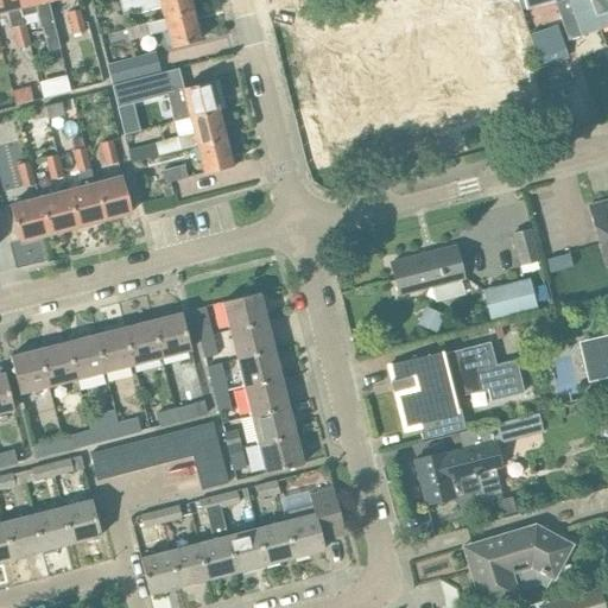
[(17,49),(29,46),(30,46),(23,16),(21,17),(17,0),(0,0),(0,11),(6,10),(11,29),(12,29),(17,49)]
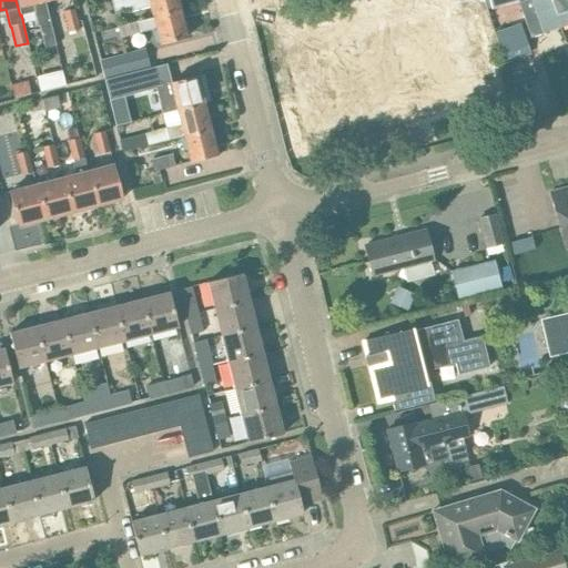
[(56,44),(44,0),(43,0),(16,0),(20,16),(21,14),(33,12),(37,24),(39,23),(44,47),(56,44)]
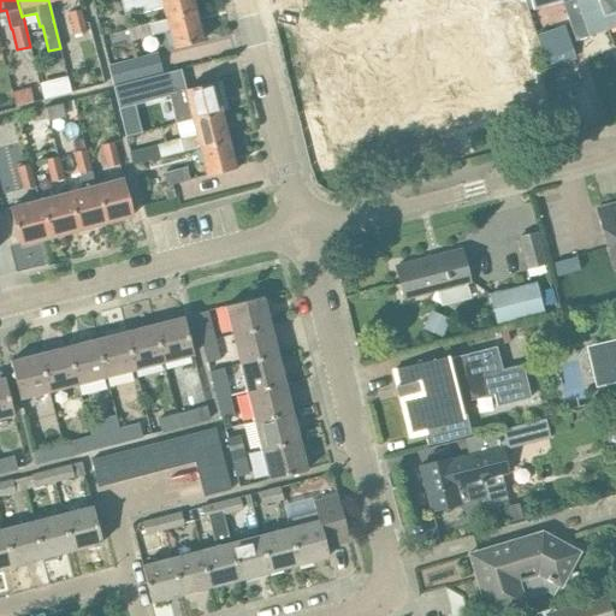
[(165,6),(167,18),(196,11),(193,0),(119,0),(123,12),(142,7),(143,12),(165,6)]
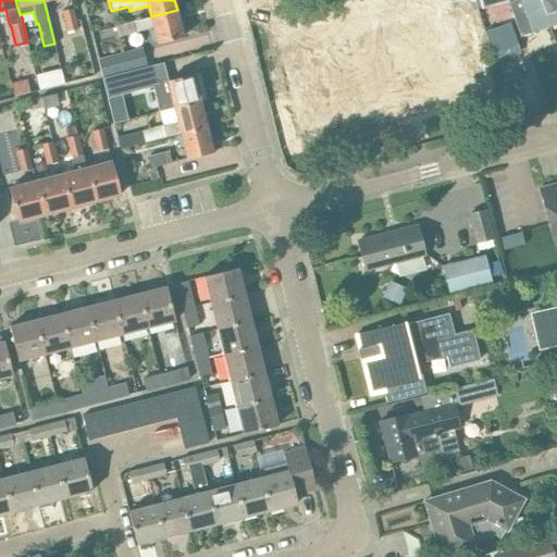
[(339,0),(339,112),(426,113),(426,0),(339,0)]
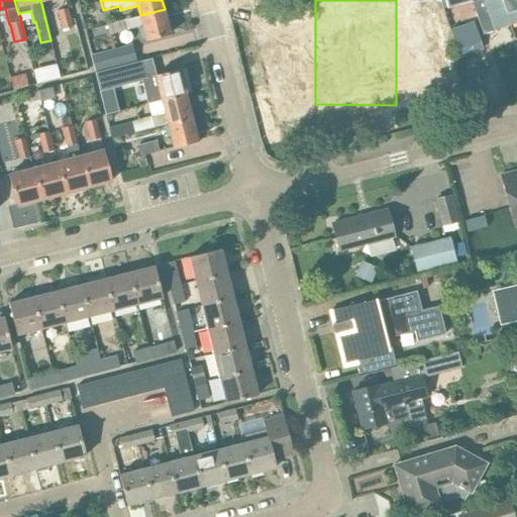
[(516,0),(444,0),(447,9),(472,2),(483,34),(495,30),(516,21),(516,0)]
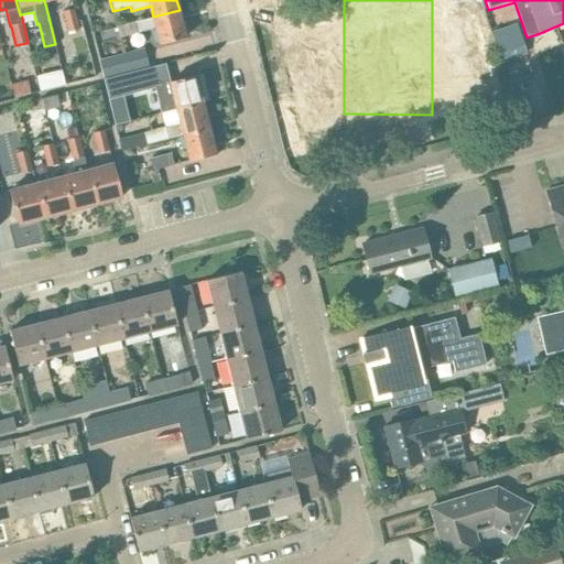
[(74,8),(62,11),(67,32),(79,30),(74,8)]
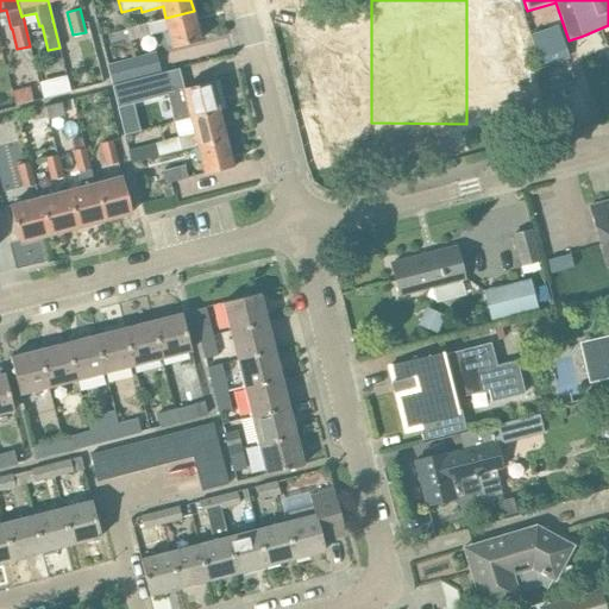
[(165,18),(125,27),(129,41),(169,31),(173,46),(201,39),(194,11),(165,18)]
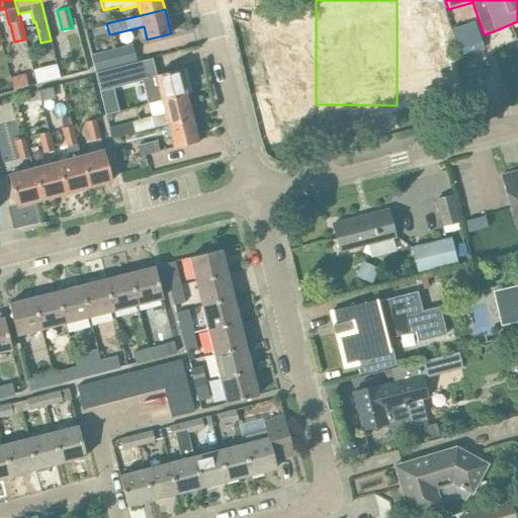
[(472,23),(451,30),(456,42),(454,44),(459,56),(482,49),(472,23)]
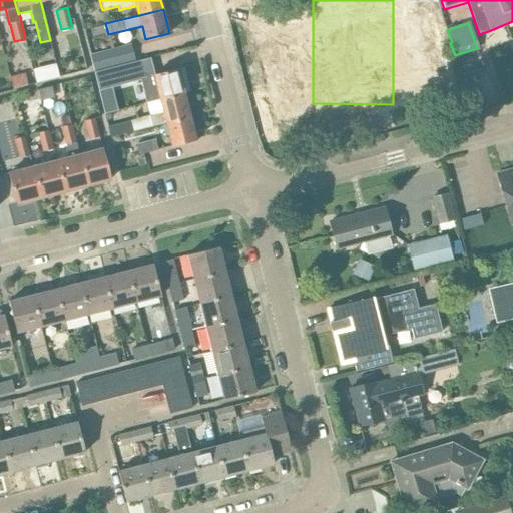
[(90,55),(94,71),(135,60),(131,44),(90,55)]
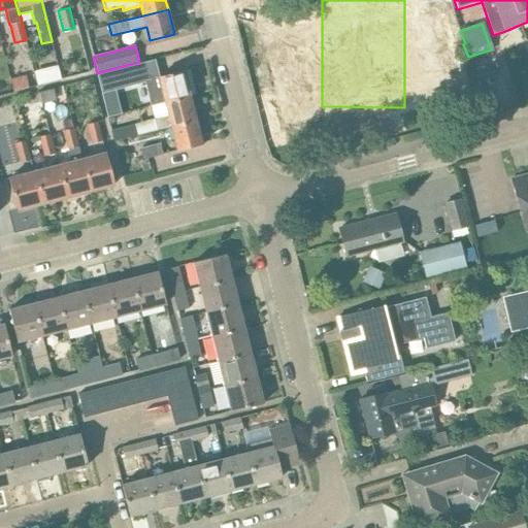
[(97,74),(101,93),(103,93),(145,81),(152,106),(165,102),(190,96),(183,70),(163,75),(160,76),(155,59),(97,74)]
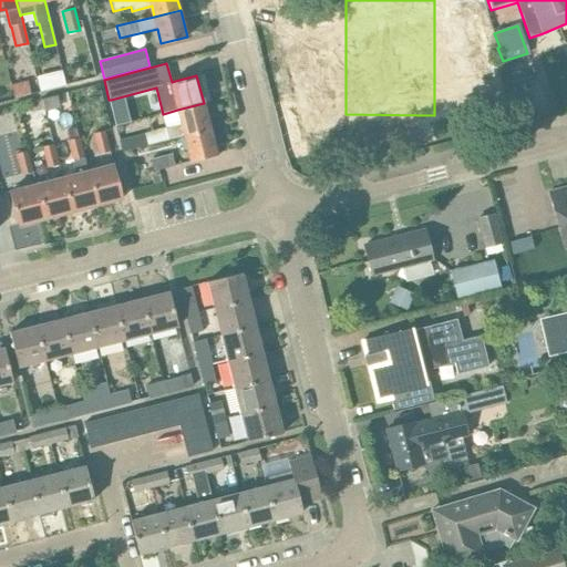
[(62,70),(48,73),(51,89),(65,85),(62,70)]
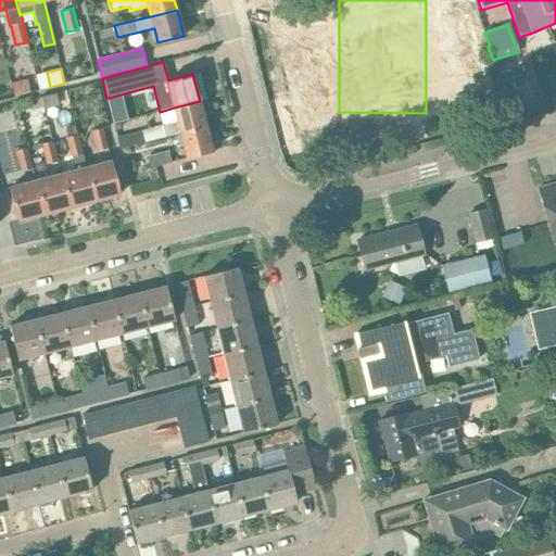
[(14,96),(29,92),(26,79),(11,84),(14,96)]
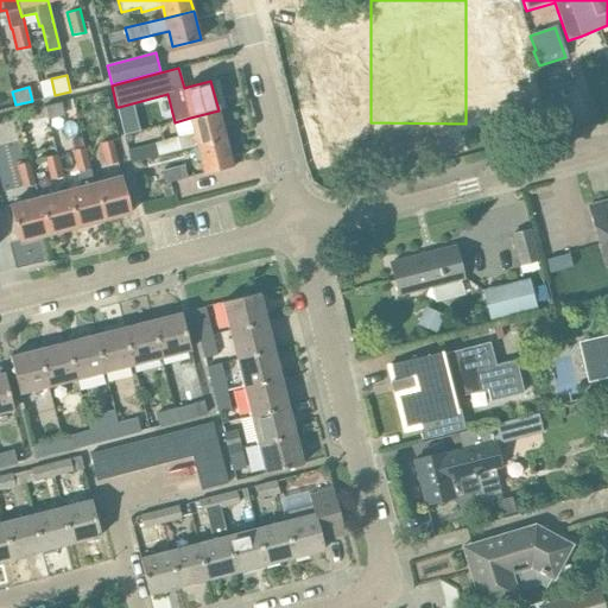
[(170,109),(147,115),(151,128),(173,122),(170,109)]
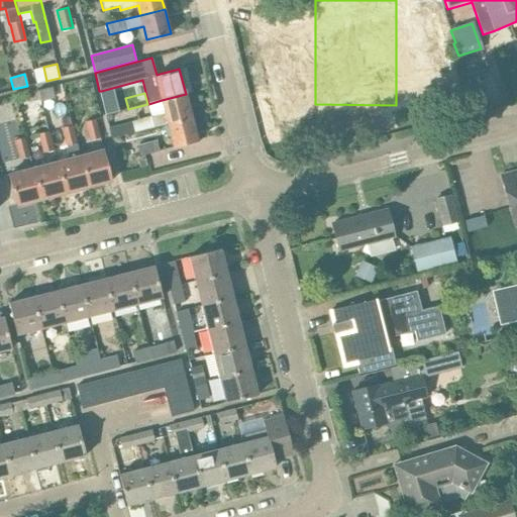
[(132,121),(109,127),(111,137),(135,131),(167,123),(192,117),(186,94),(162,100),(165,112),(132,121)]
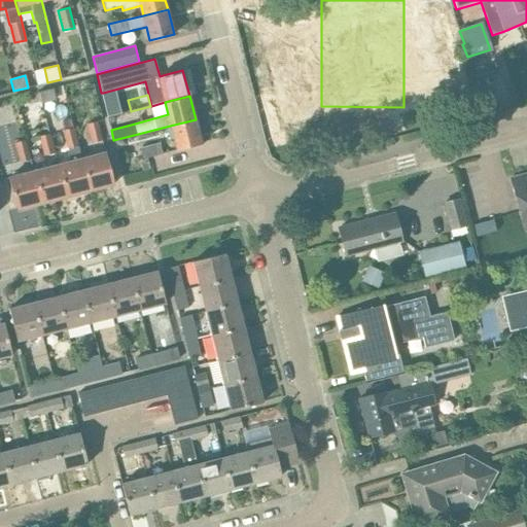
[(176,150),(202,143),(196,119),(170,126),(176,150)]
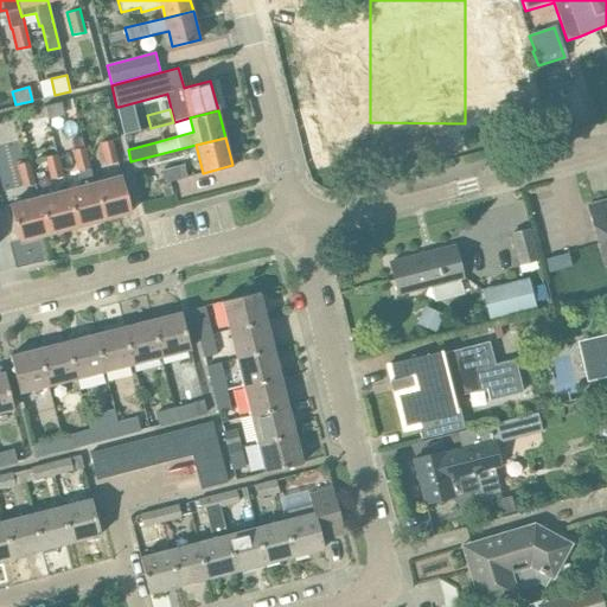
[(94,183),(103,218),(132,211),(113,140),(100,144),(108,179),(94,183)]
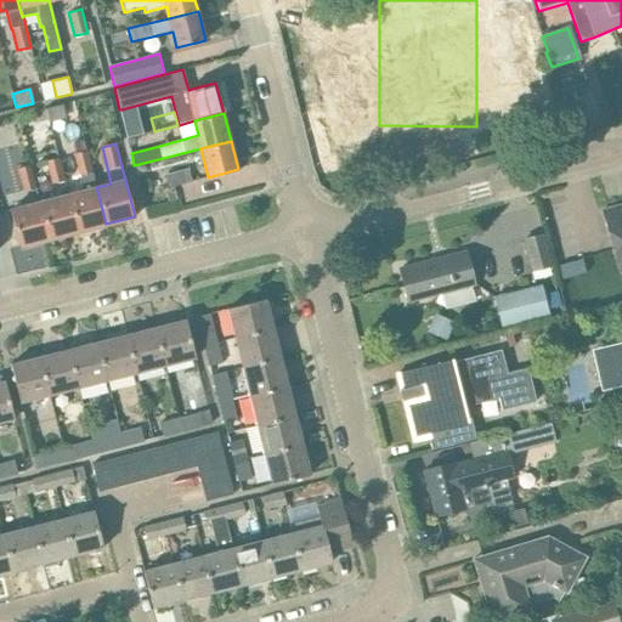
[(83,191),(68,194),(77,232),(106,224),(96,187),(94,174),(88,150),(73,153),(79,177),(80,177),(80,180),(83,191)]
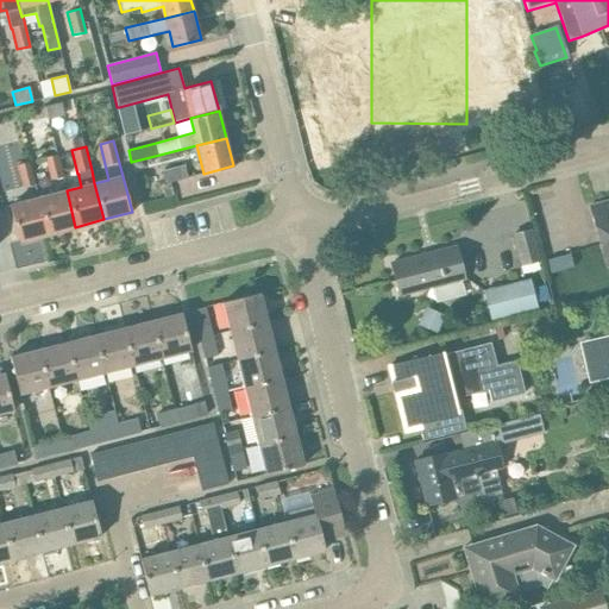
[(49,181),(63,177),(57,154),(43,158),(49,181)]
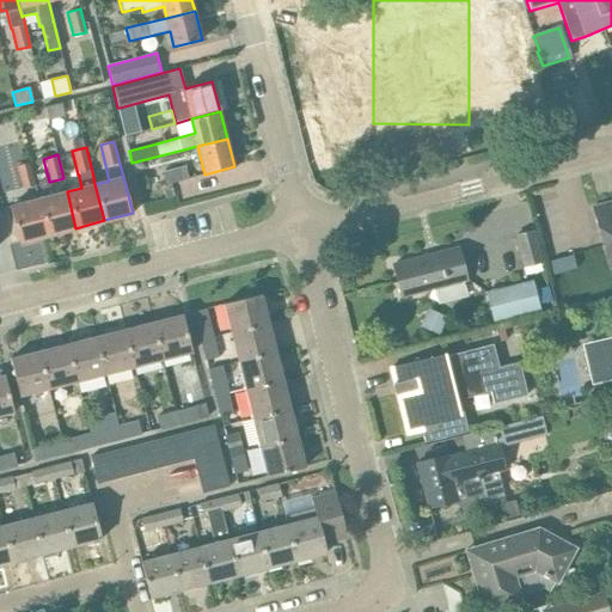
[(22,189),(35,184),(30,163),(16,167),(22,189)]
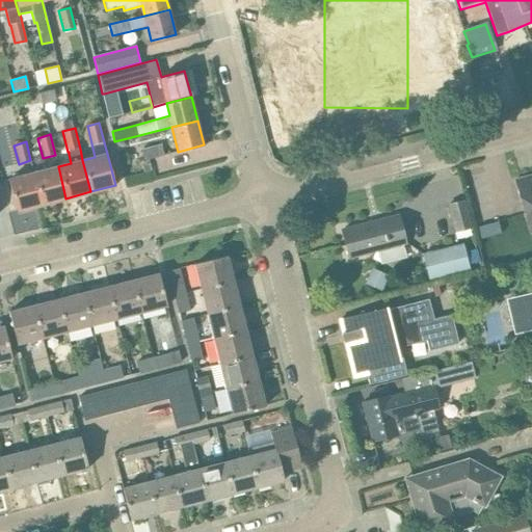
[(143,160),(164,155),(161,144),(141,150),(143,160)]
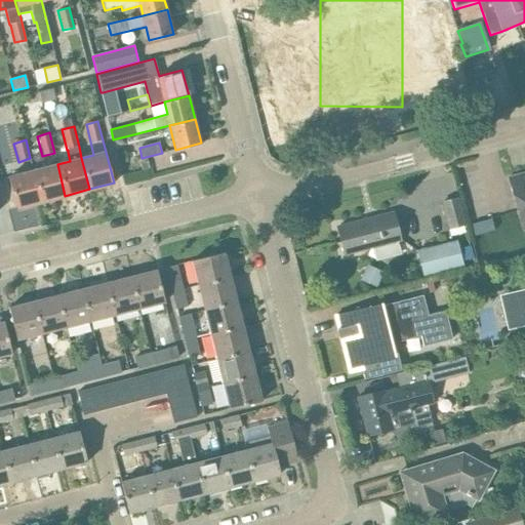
[(57,164),(33,170),(41,202),(65,196),(57,164)]
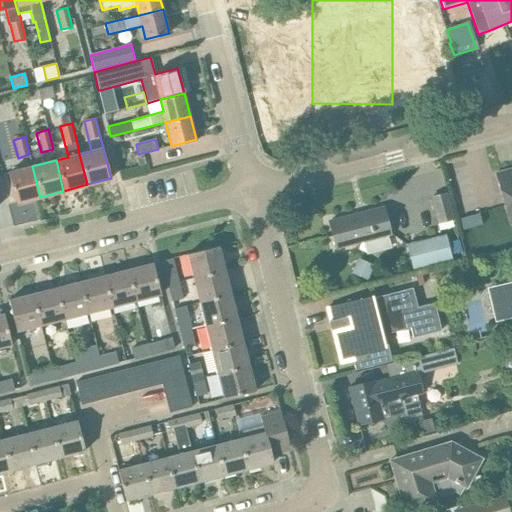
[(32,166),(8,173),(16,203),(40,197),(32,166)]
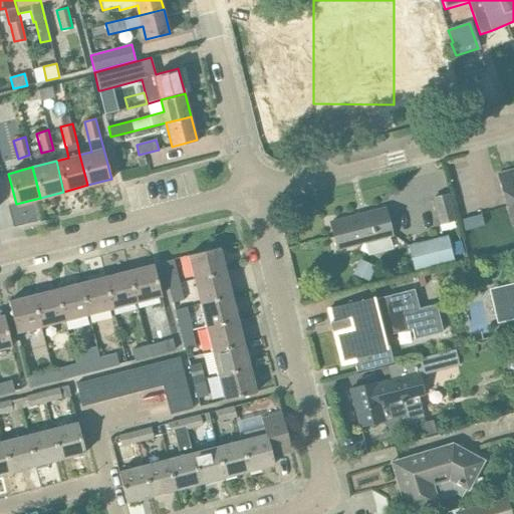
[(513,169),(497,174),(511,224),(513,223),(513,169)]
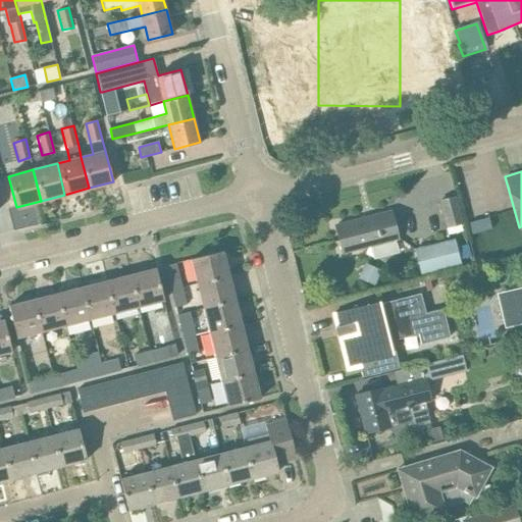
[(439,201),(445,220),(447,226),(462,222),(456,197),(439,201)]
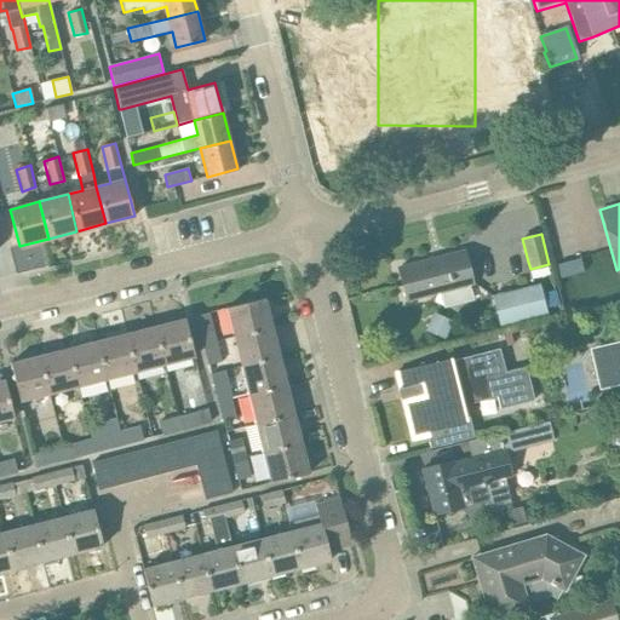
[(464,251),(399,268),(407,299),(472,282),(464,251)]
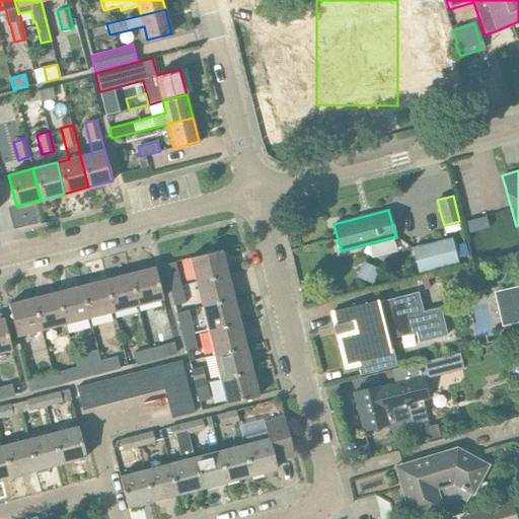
[(413,247),(419,272),(457,262),(451,238),(413,247)]
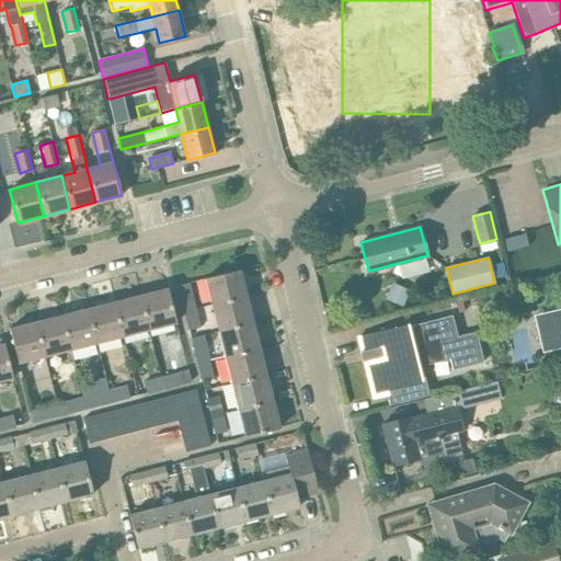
[(239,270),(205,278),(212,305),(245,296),(239,270)]
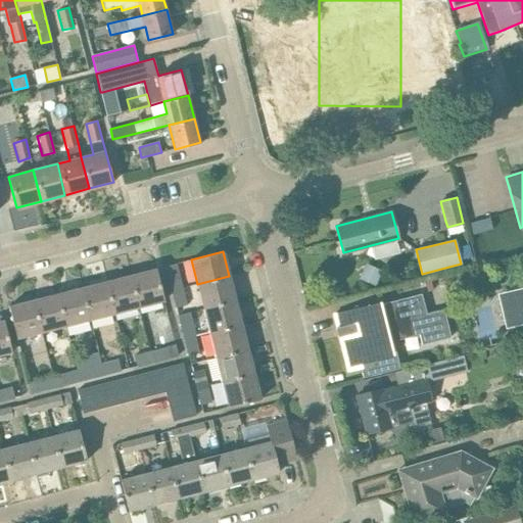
[(367,264),(360,279),(375,286),(382,271),(367,264)]
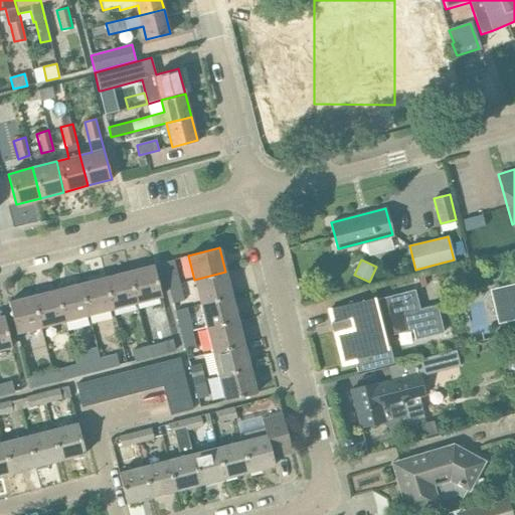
[(153,265),(129,271),(137,302),(161,296),(153,265)]
